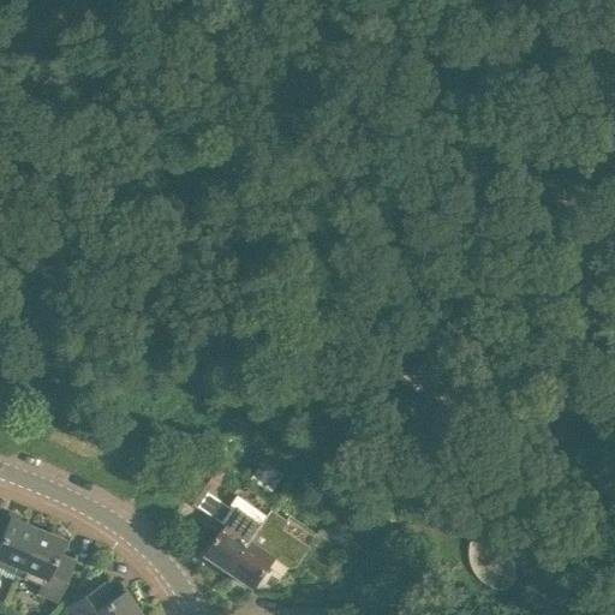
[(187,496),(202,506),(219,482),(204,472),(187,496)]
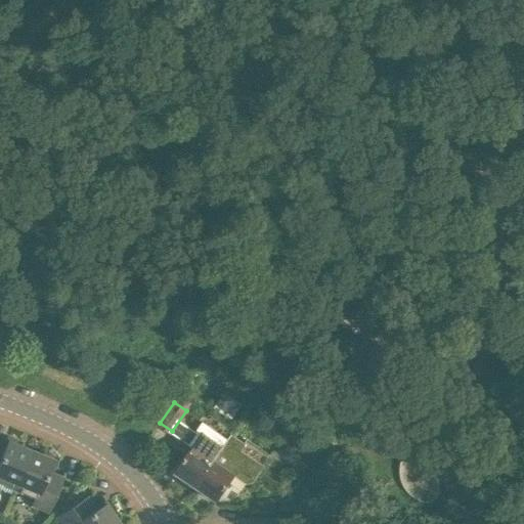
[(197,486),(226,442),(227,440),(203,423),(188,443),(192,446),(175,472),(197,486)]
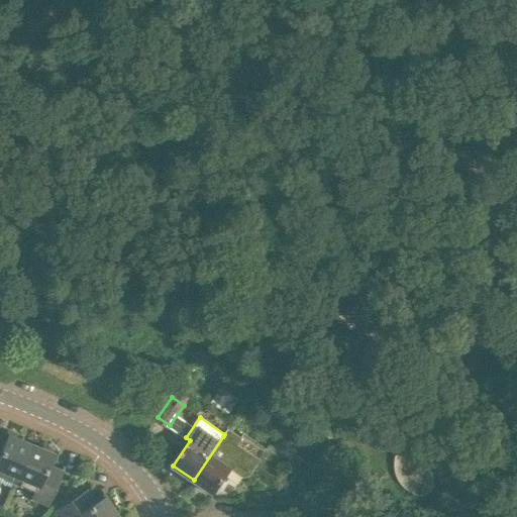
[(214,494),(231,468),(243,476),(248,475),(251,471),(254,473),(265,458),(253,450),(251,452),(237,442),(241,436),(229,427),(224,434),(223,436),(194,480),(214,494)]
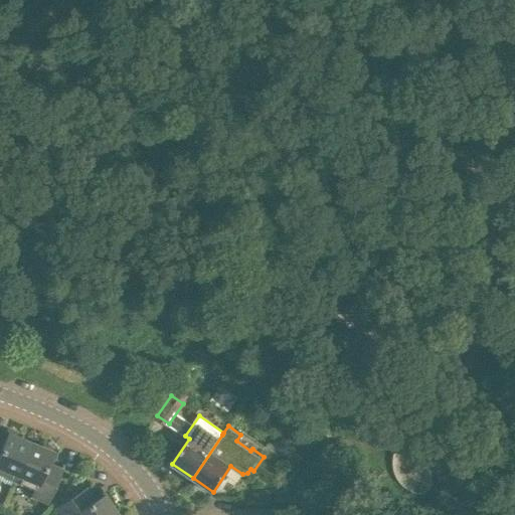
[(0,474),(14,481),(30,443),(7,433),(0,450),(0,474)]
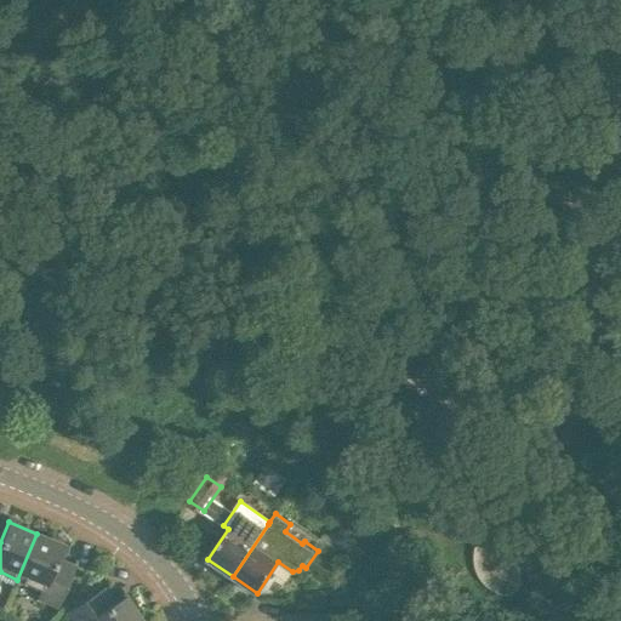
[(36,534),(17,580),(41,590),(38,598),(57,607),(70,574),(55,568),(64,545),(36,534)]
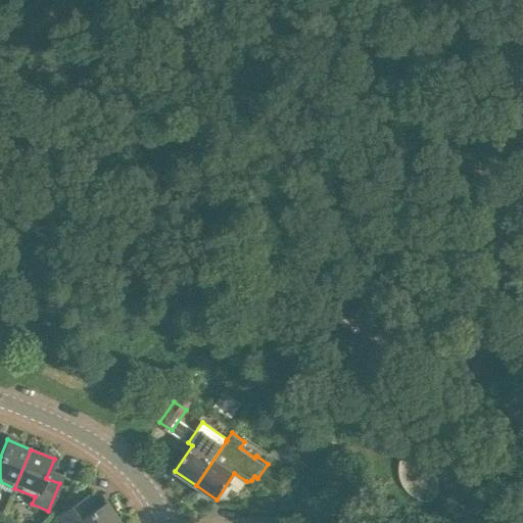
[(406,449),(400,453),(402,456),(401,458),(400,459),(399,460),(399,462),(398,464),(398,468),(398,471),(398,474),(399,476),(400,480),(401,482),(402,485),(405,487),(407,490),(409,492),(411,493),(413,495),(416,496),(420,498),(425,500),(427,500),(430,500),(432,498),(433,498),(435,497),(437,495),(438,493),(438,491),(439,489),(439,486),(440,484),(440,481),(439,478),(439,475),(438,473),(437,470),(435,467),(434,466),(432,463),(430,461),(428,459),(425,457),(423,456),(418,454),(416,453),(414,453),(411,453),(408,453),(406,449)]
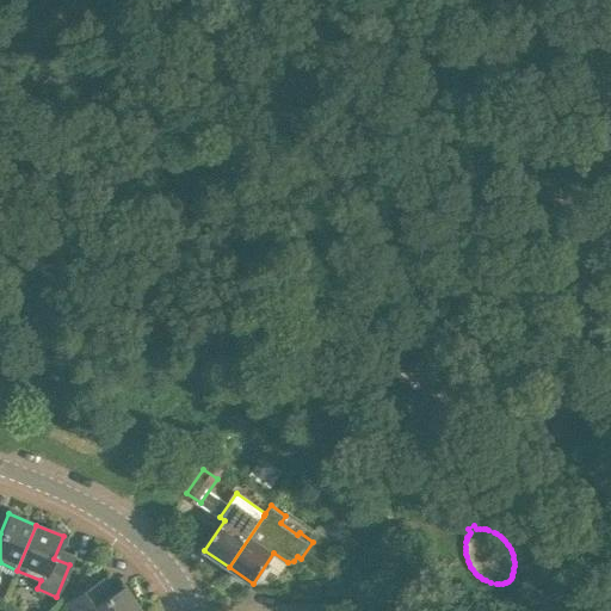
[(363,557),(355,551),(349,561),(356,566),(363,557)]
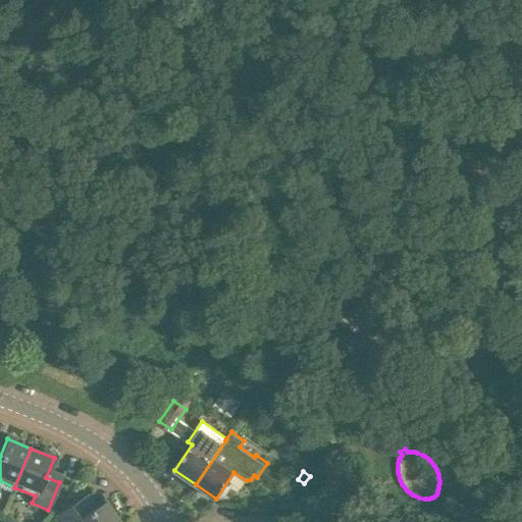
[(118,521),(105,501),(88,512),(81,500),(56,515),(59,521),(118,521)]
